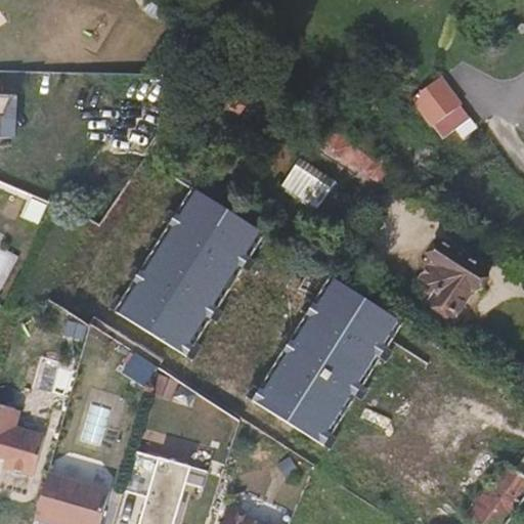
[(3,70),(0,70),(0,146),(7,144),(8,153),(23,151),(28,100),(1,99),(3,70)]
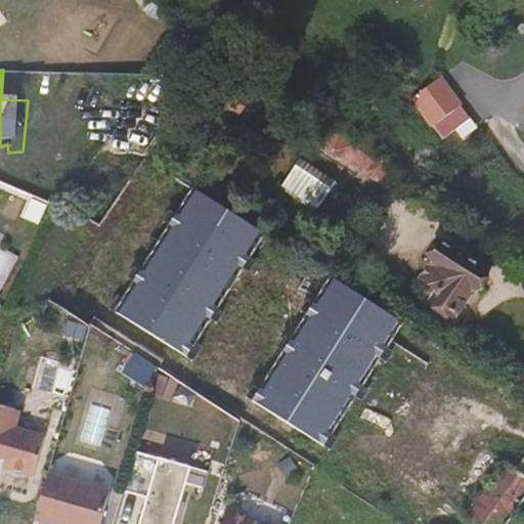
[(470,119),(438,79),(411,100),(442,140),(470,119)]
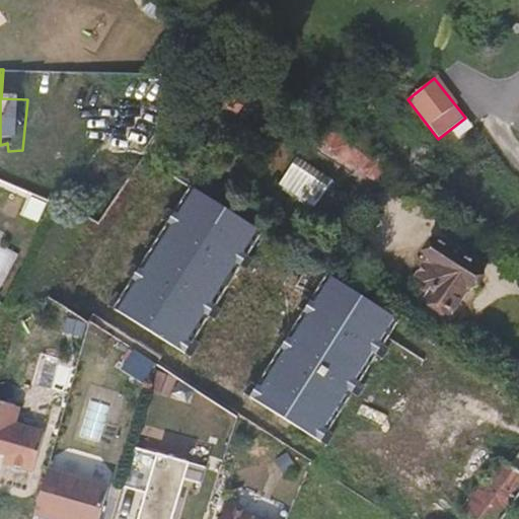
[(237,115),(248,96),(227,82),(215,100),(237,115)]
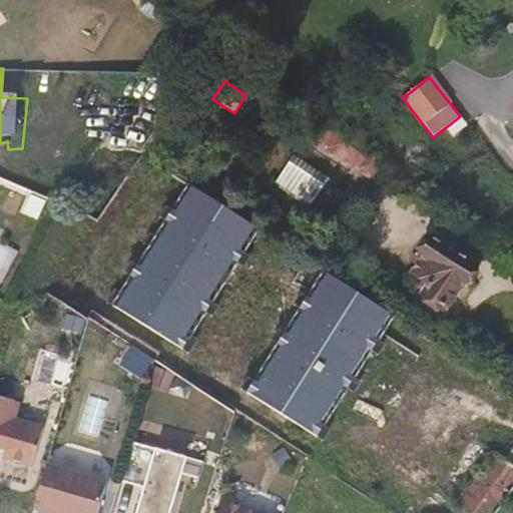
[(383,163),(319,122),(308,138),(371,180),(383,163)]
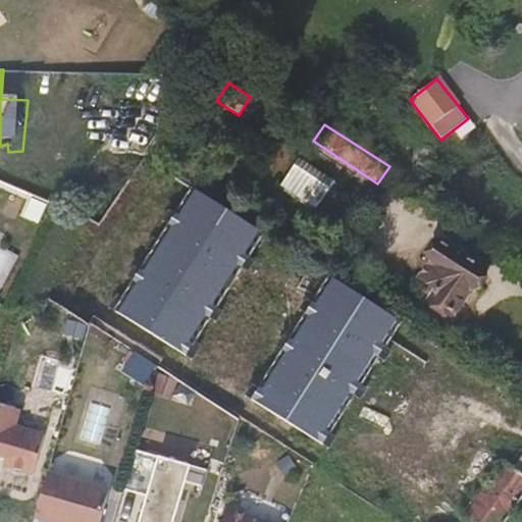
[(294,161),(280,189),(319,207),(332,179),(294,161)]
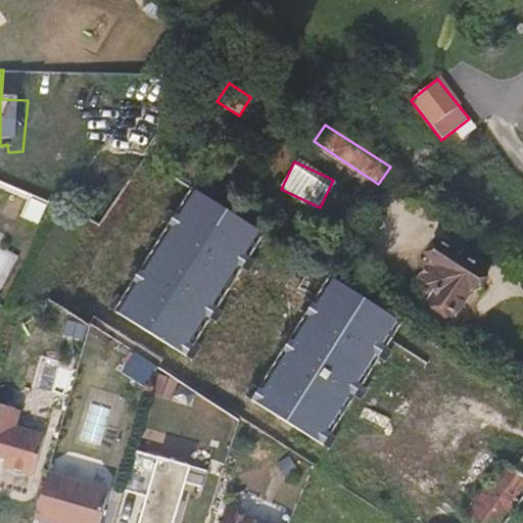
[(262,234),(193,190),(112,316),(181,360),(262,234)]
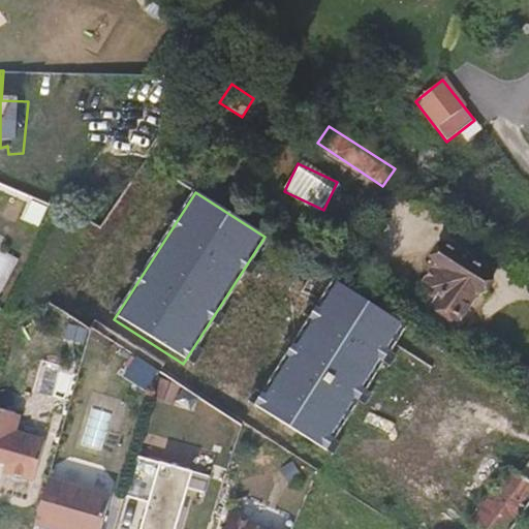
[(478,301),(495,274),(444,242),(428,269),(430,270),(423,281),(441,294),(435,305),(460,320),(475,298),(478,301)]
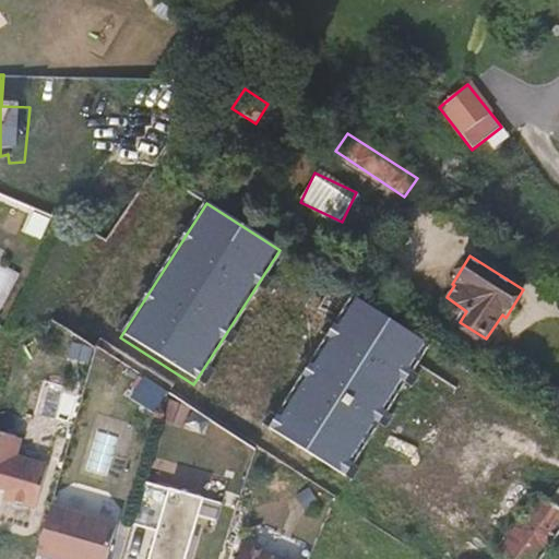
[(431,343),(358,296),(272,430),(345,477),(431,343)]
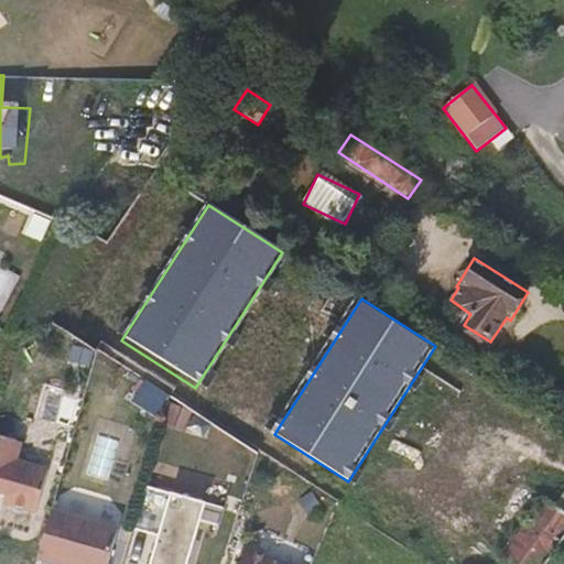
[(137,400),(163,411),(170,396),(143,383),(137,400)]
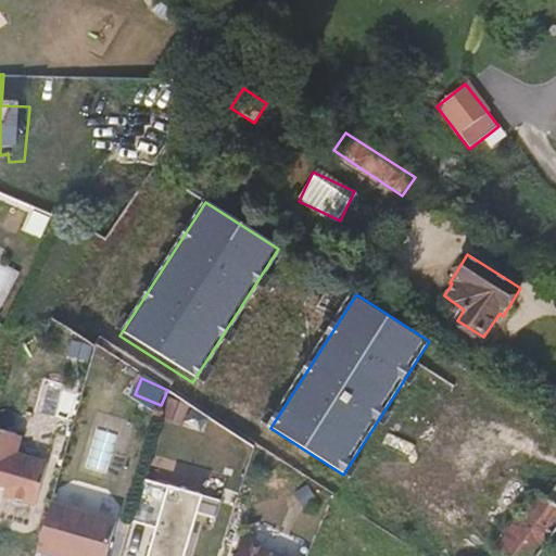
[(168,396),(162,416),(182,424),(190,404),(168,396)]
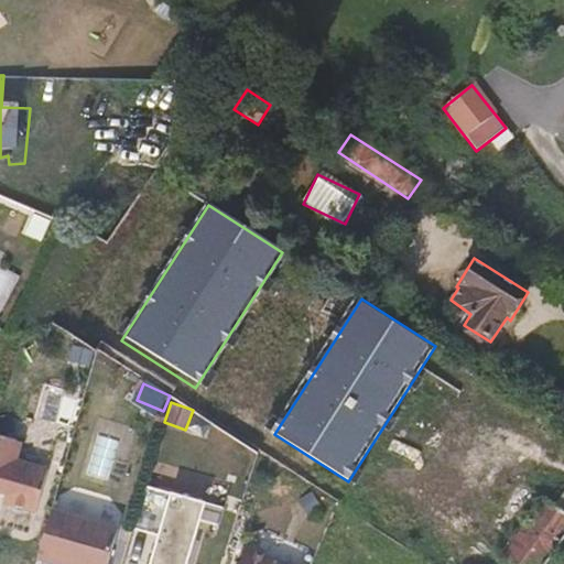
[(21,443),(0,436),(0,495),(4,496),(2,503),(19,508),(36,512),(47,469),(17,461),(21,443)]
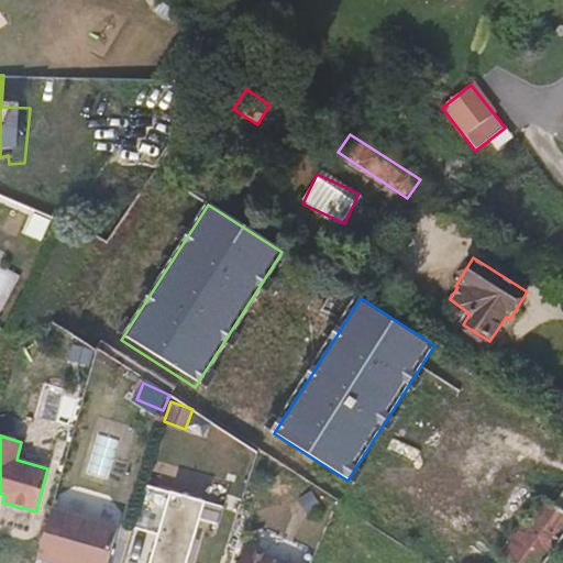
[(187,562),(206,501),(144,484),(131,528),(157,536),(148,562),(187,562)]
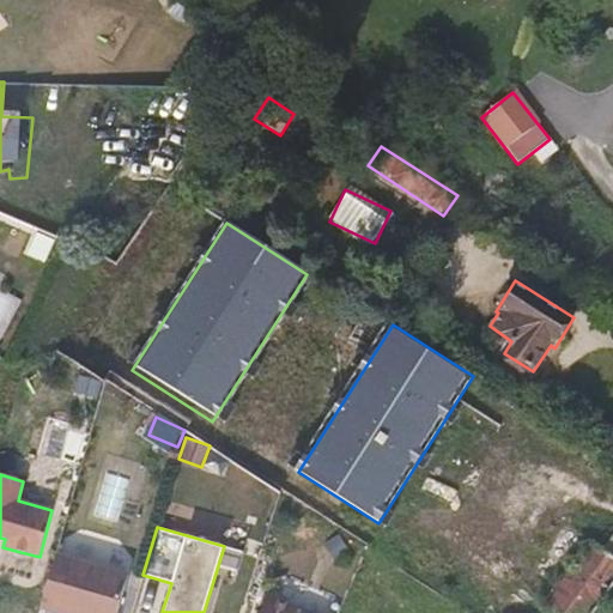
[(558,612),(593,612),(612,584),(612,557),(590,541),(546,604),(558,612)]
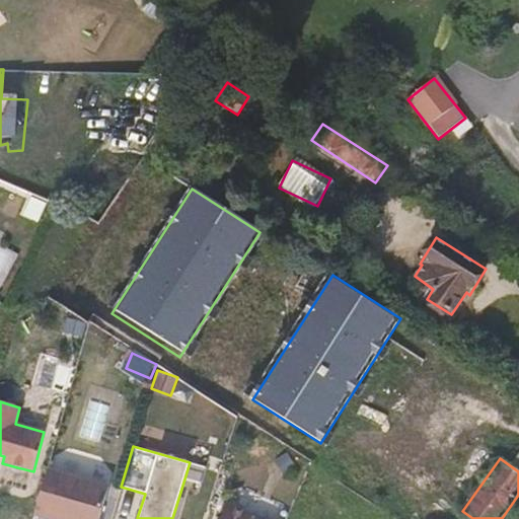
[(98,518),(108,487),(47,469),(34,514),(52,518),(98,518)]
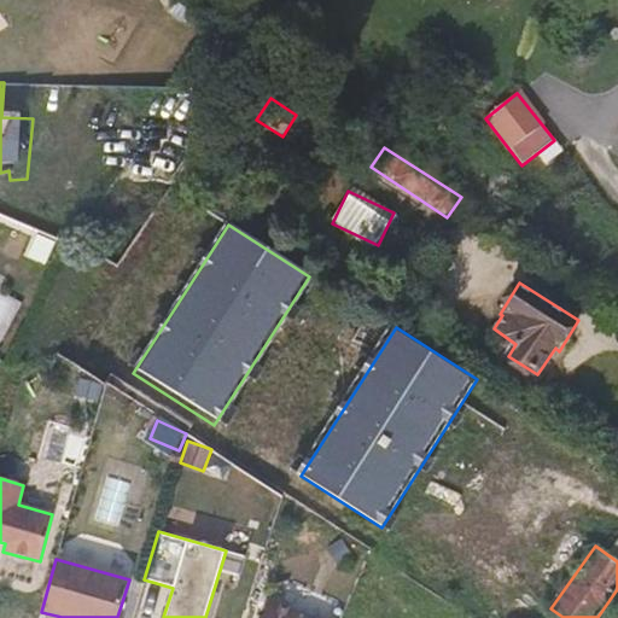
[(312,617),(270,600),(261,617),(312,617)]
